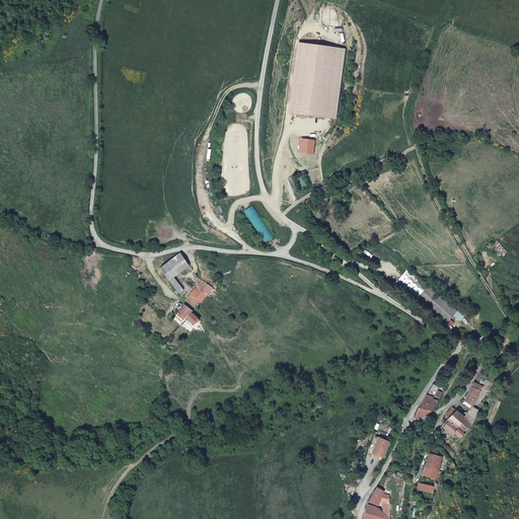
[(336,119),(345,50),(297,44),(288,113),(336,119)]
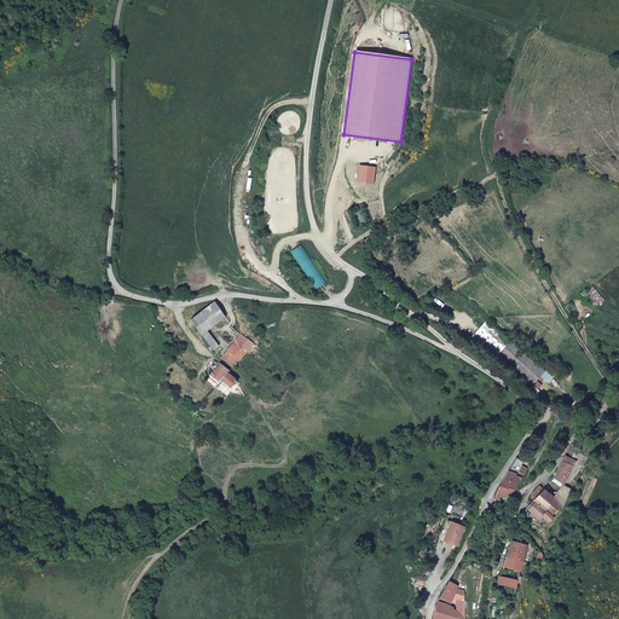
[(225,318),(214,301),(191,318),(210,346),(208,348),(212,352),(219,346),(215,341),(208,330),(213,327),(225,318)]
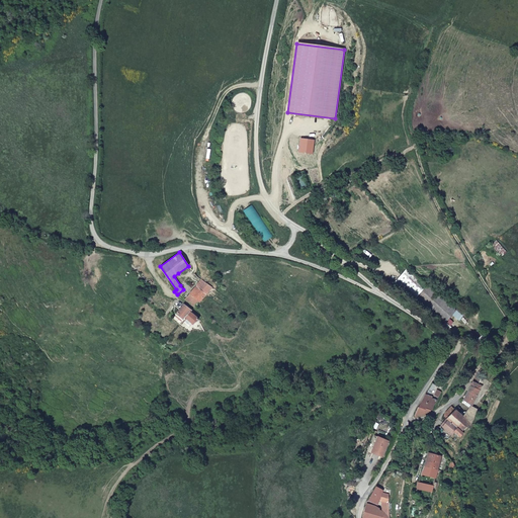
[(427,287),(408,270),(400,280),(419,296),(418,298),(446,323),(456,311),(429,285),(427,287)]
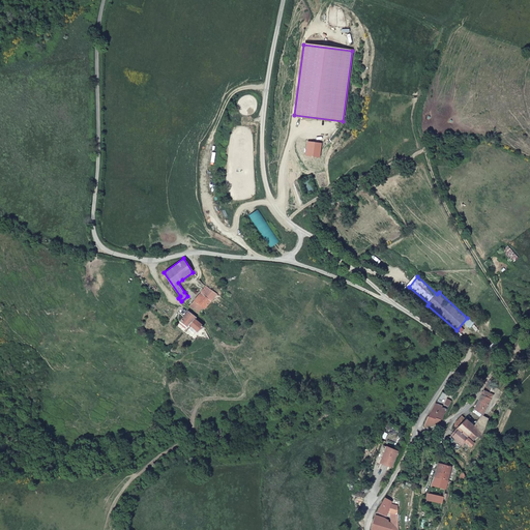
[(178,283),(184,292),(190,288),(182,280),(178,283)]
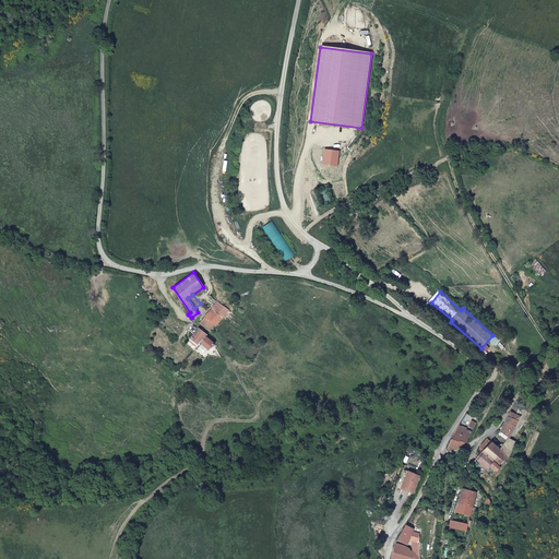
[(229,310),(217,302),(200,322),(210,332),(215,325),(216,325),(229,310)]
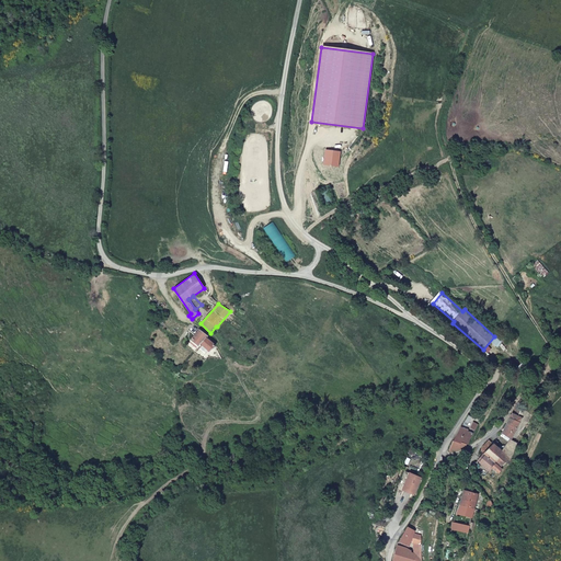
[(209,351),(215,345),(206,338),(208,335),(198,329),(189,340),(197,347),(201,343),(209,351)]
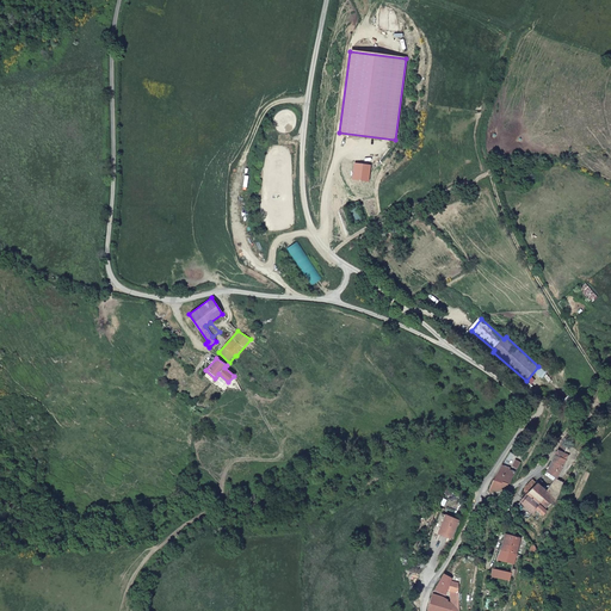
[(567,448),(562,445),(560,448),(545,471),(556,477),(566,460),(562,457),(563,454),(567,448)]
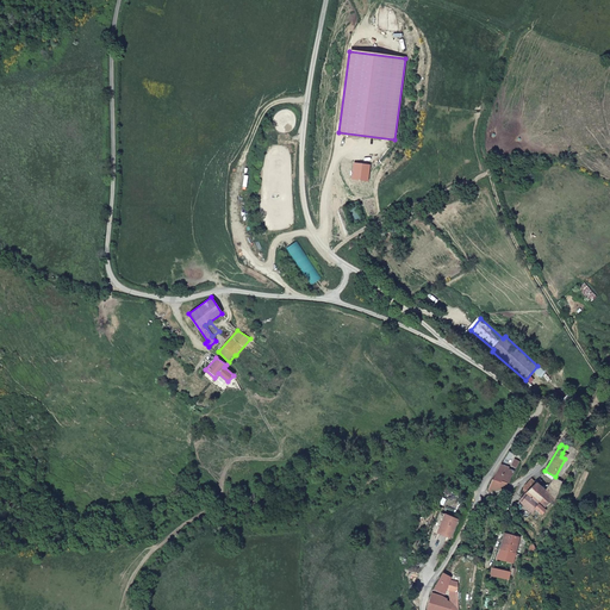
[(506,486),(508,483),(503,481),(506,474),(498,471),(495,479),(492,478),(487,491),(491,492),(492,490),(493,490),(495,490),(495,489),(496,489),(497,489),(498,489),(499,489),(500,489),(502,487),(503,487),(504,487),(505,487),(505,486),(506,486)]
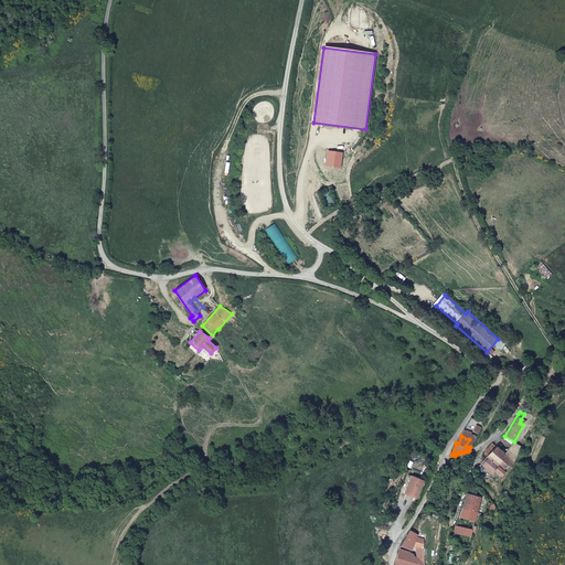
[(483,452),(487,456),(496,446),(492,443),(486,449),(483,452)]
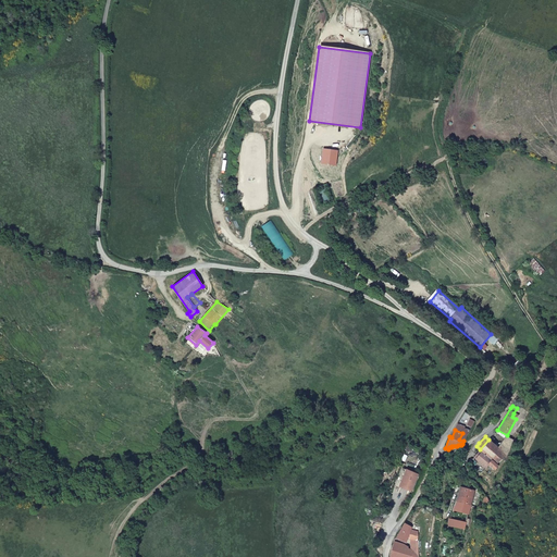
[(508,455),(510,449),(514,438),(506,436),(504,440),(503,440),(498,447),(492,442),(495,438),(492,436),(489,440),(480,449),(481,450),(492,459),(496,463),(506,454),(508,455)]
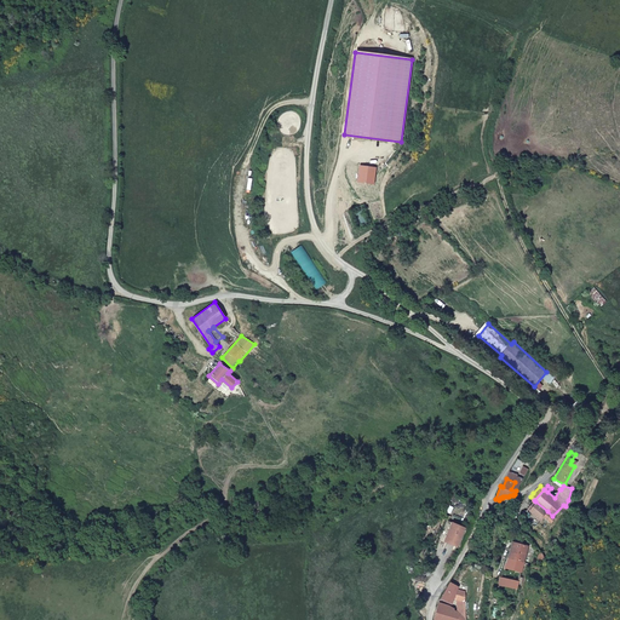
[(534,500),(526,509),(528,511),(535,501),(534,500)]
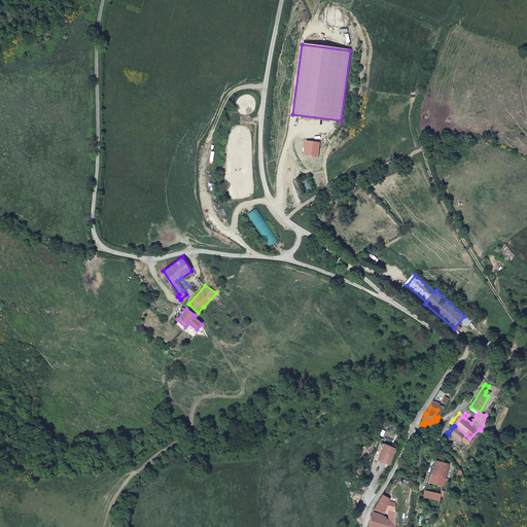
[(455,426),(449,434),(459,443),(461,440),(467,445),(471,440),(469,438),(465,434),(455,426)]
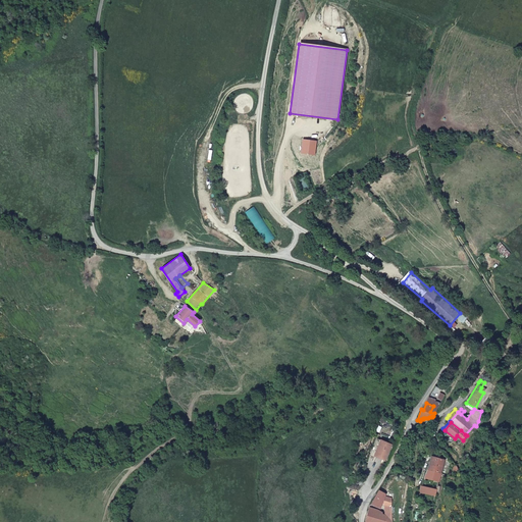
[(381,440),(377,438),(371,454),(375,456),(381,440)]
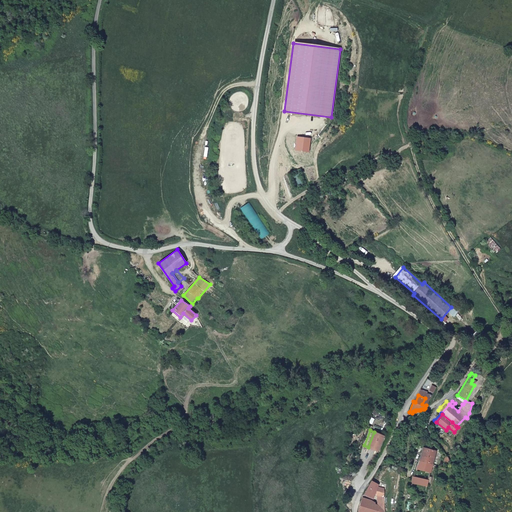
[(385,437),(374,432),(368,447),(378,451),(385,437)]
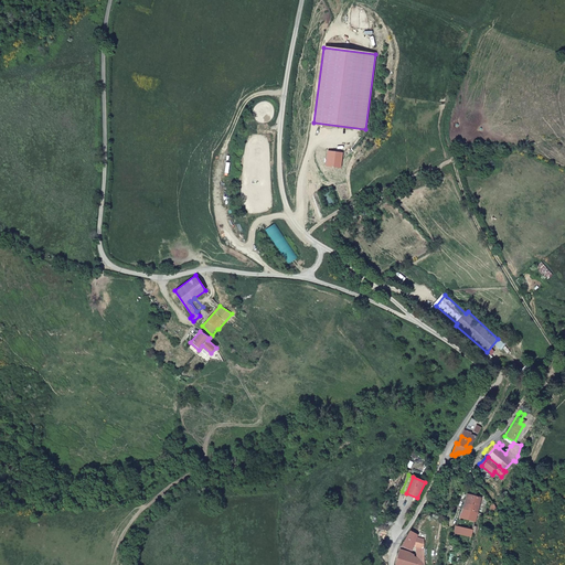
[(468,494),(464,508),(478,512),(482,498),(468,494)]
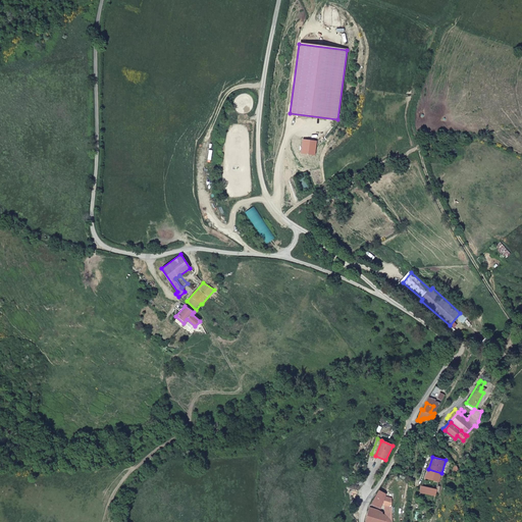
[(441,473),(428,469),(425,477),(439,481),(442,473),(441,473)]
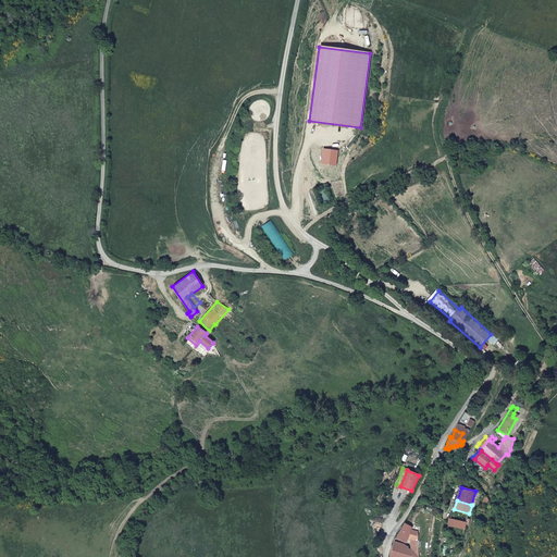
[(466,524),(466,521),(450,518),(448,525),(465,529),(466,524)]
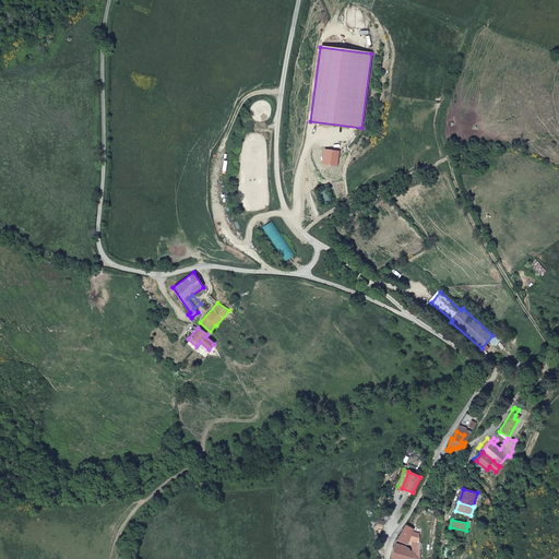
[(392,558),(416,558),(417,558),(420,558),(419,533),(416,532),(417,530),(406,524),(399,540),(407,544),(409,539),(413,540),(414,551),(409,550),(411,548),(407,546),(396,544),(392,558)]
